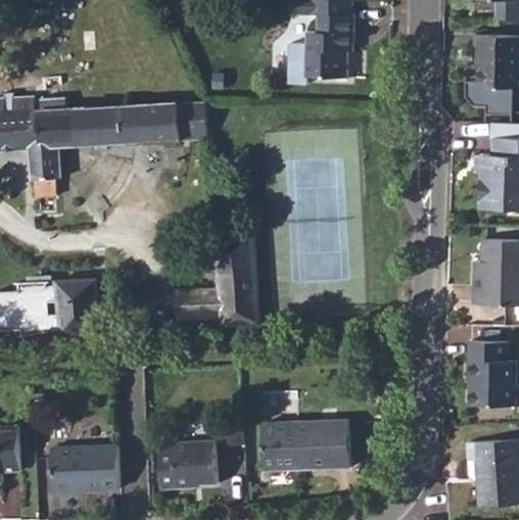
[(287,0),(288,15),(315,16),(315,34),(304,33),(303,47),(286,46),(284,87),(303,87),(303,78),(342,79),(344,45),(350,45),(351,15),(349,16),(349,1),(315,0),(287,0)]
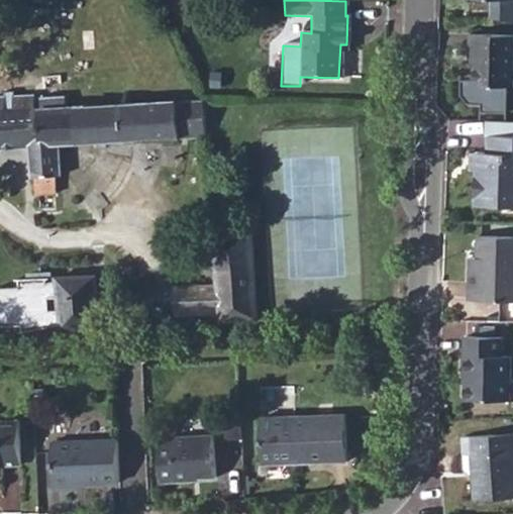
[(512,0),(488,0),(488,19),(512,20),(512,0)]
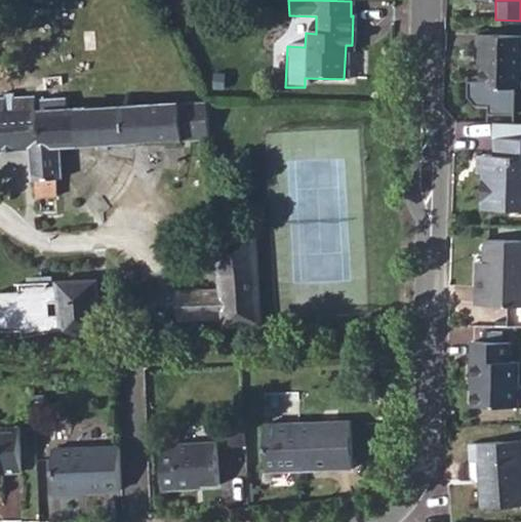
[(515,90),(520,89),(520,37),(475,37),(475,54),(481,54),(480,84),(467,84),(466,99),(474,108),(487,109),(487,116),(514,117),(515,90)]
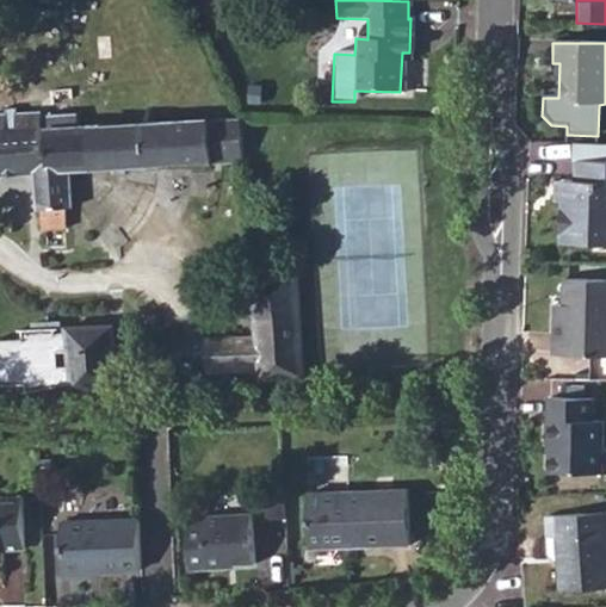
[(38,212),(41,230),(66,229),(65,209),(70,209),(69,171),(211,162),(211,153),(210,149),(208,149),(208,146),(222,146),(221,122),(152,124),(150,112),(146,112),(146,125),(103,128),(99,124),(97,124),(94,124),(91,125),(87,128),(76,128),(75,115),(47,116),(48,130),(41,130),(39,112),(17,113),(17,109),(5,110),(5,113),(0,113),(0,177),(35,174),(37,210),(38,212)]
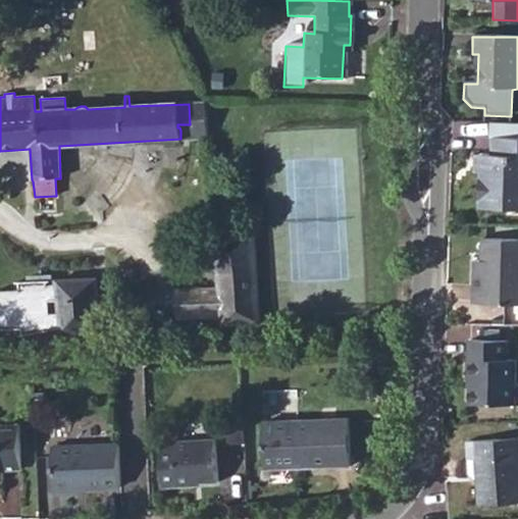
[(511,116),(484,115),(484,122),(511,123),(511,116)]
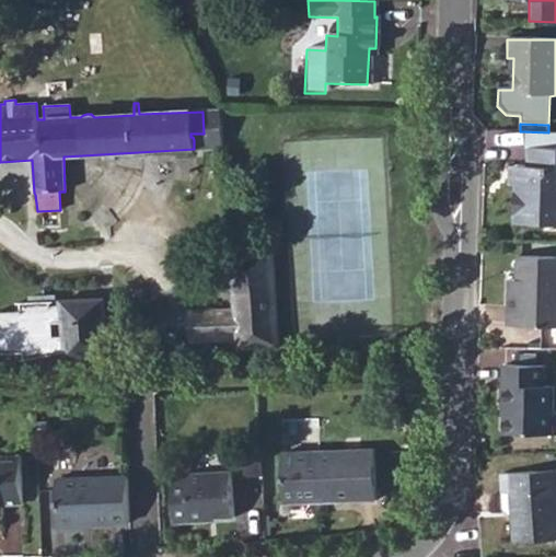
[(555,149),(524,148),(523,169),(516,167),(514,188),(512,188),(511,225),(520,225),(555,227),(555,149)]
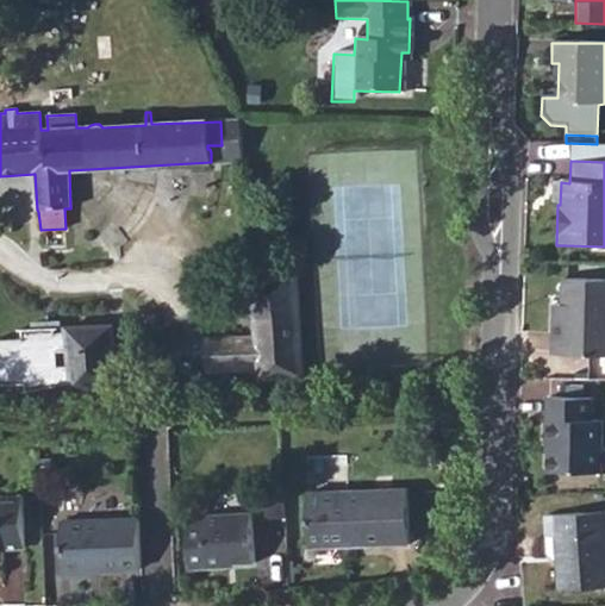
[(550,182),(549,204),(557,205),(560,205),(561,182),(550,182)]
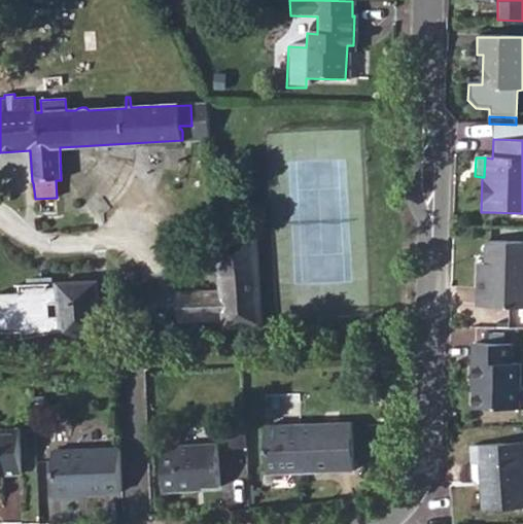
[(522,213),(489,212),(489,228),(522,229),(522,213)]
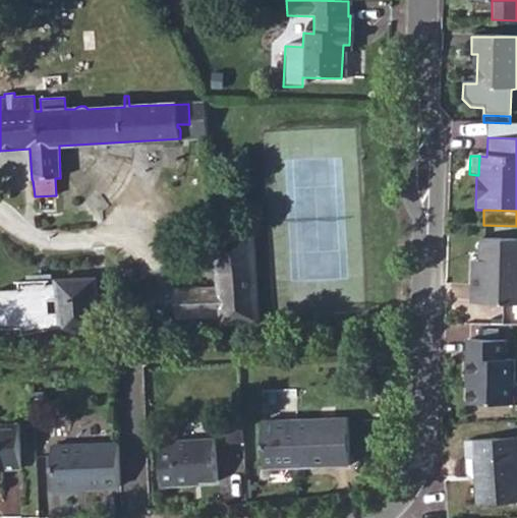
[(218,319),(219,325),(256,323),(252,237),(233,238),(233,232),(229,232),(229,238),(213,238),(215,288),(172,290),(174,321),(218,319)]
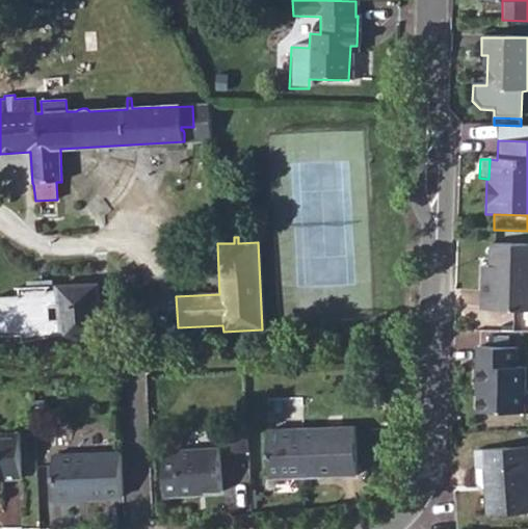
[(527,248),(487,247),(486,273),(478,273),(476,317),(527,317),(527,248)]
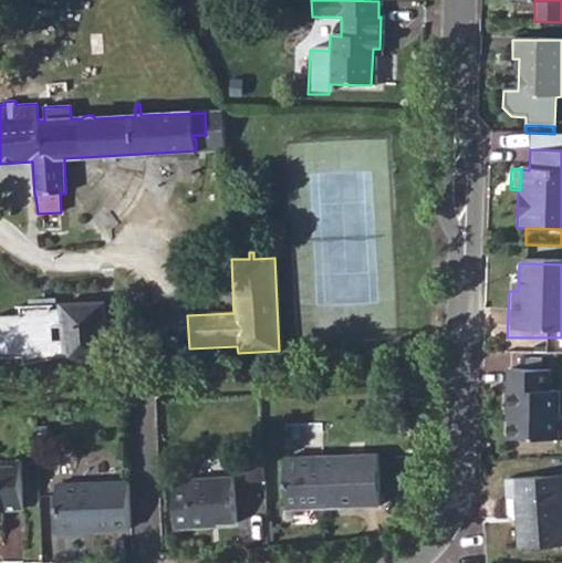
[(64,357),(64,362),(107,358),(104,302),(62,303),(62,309),(52,309),(52,304),(19,304),(19,314),(0,314),(0,355),(20,354),(20,362),(64,357)]
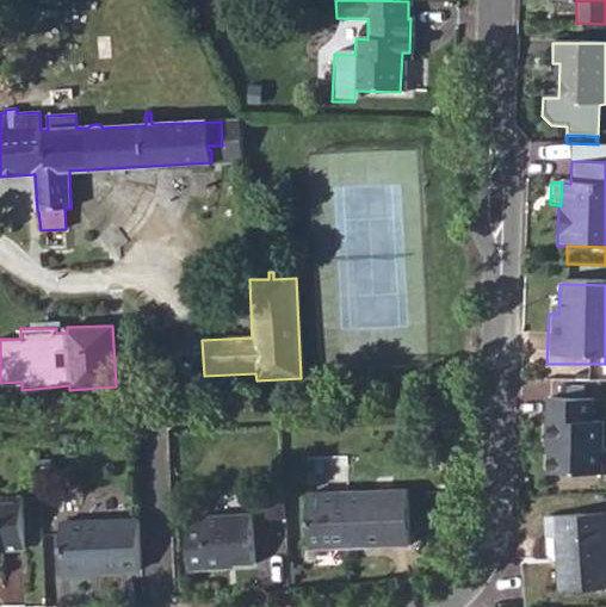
[(548,476),(597,477),(599,423),(588,423),(588,402),(545,401),(544,444),(548,443),(548,476)]
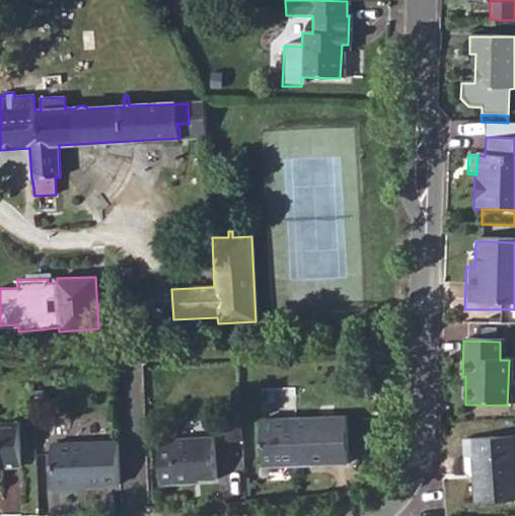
[(346,416),(293,417),(293,421),(260,422),(261,459),(309,458),(310,464),(347,463),(346,416)]
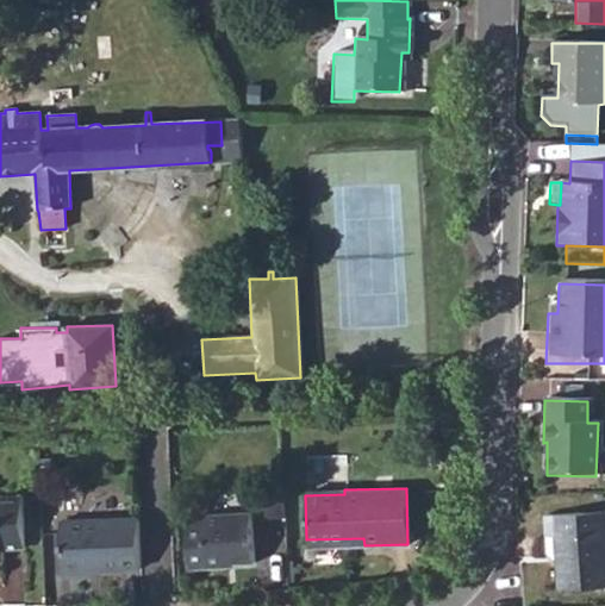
[(0,551),(19,550),(18,498),(0,498),(0,551)]
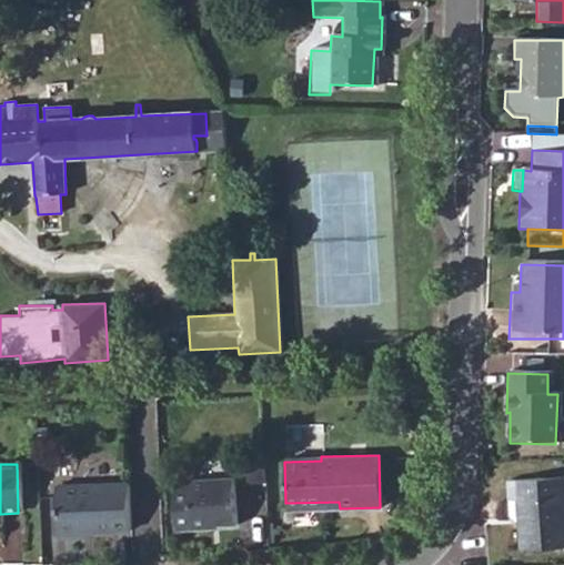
[(510,500),(514,498),(521,498),(523,524),(516,524),(519,550),(563,545),(563,502),(562,476),(509,481),(510,500)]
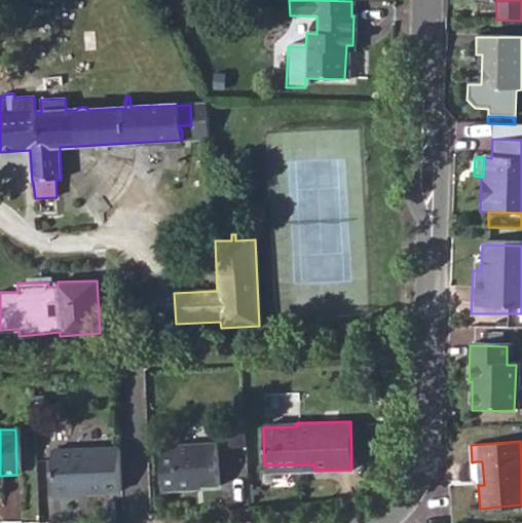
[(156,452),(158,493),(189,492),(189,488),(218,487),(217,445),(171,447),(172,451),(156,452)]
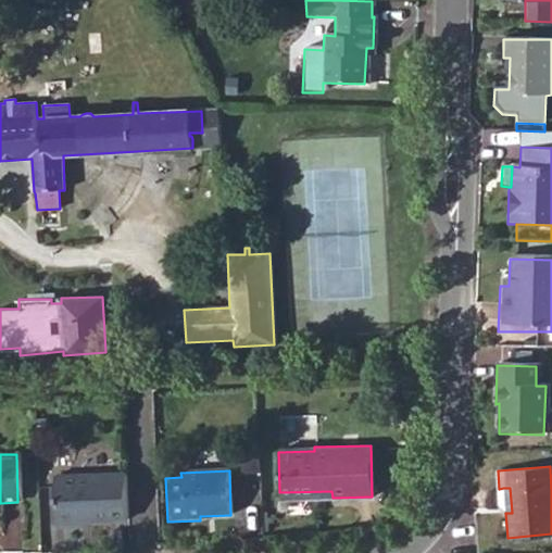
[(76,520),(121,519),(118,476),(50,479),(51,525),(76,525),(76,520)]
